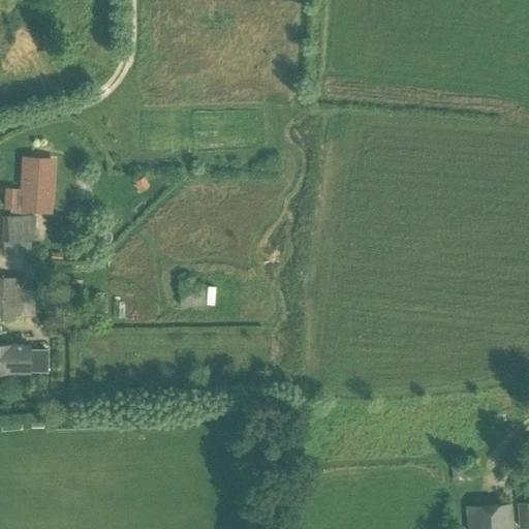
[(49,212),(52,162),(25,160),(21,210),(49,212)]
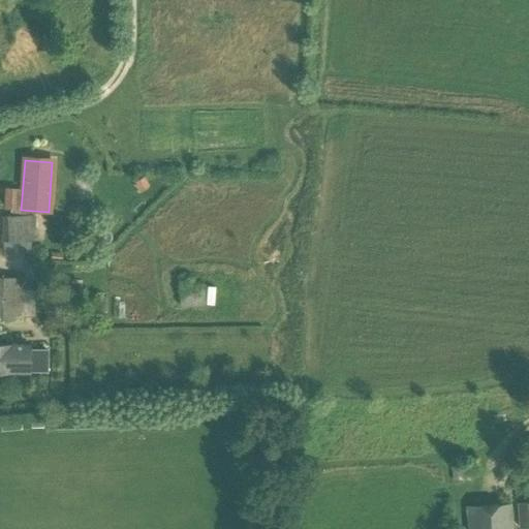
[(42,238),(42,212),(8,212),(7,238),(42,238)]
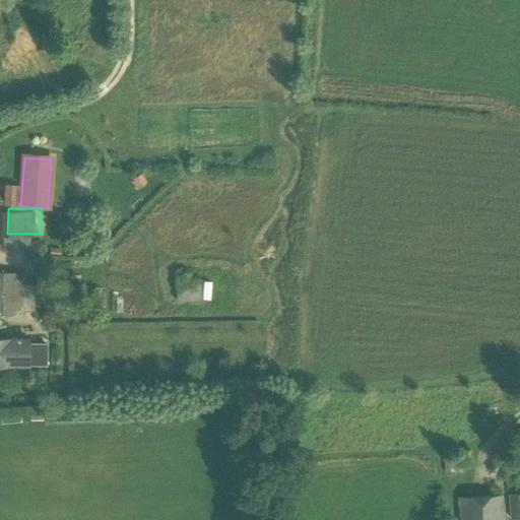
[(0,314),(21,315),(21,272),(0,271),(0,314)]
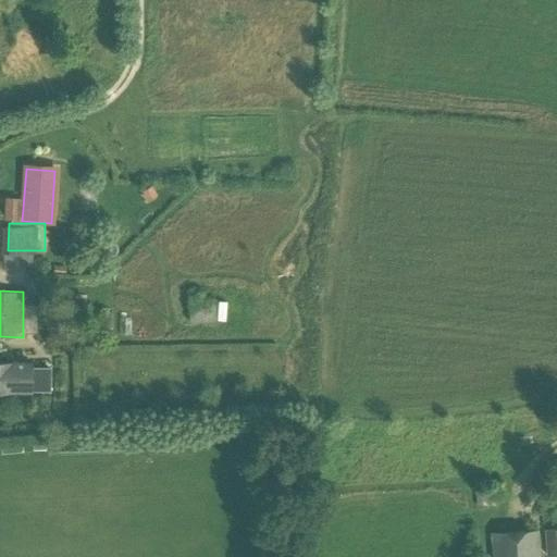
[(189,322),(215,322),(214,299),(189,300),(189,322)]
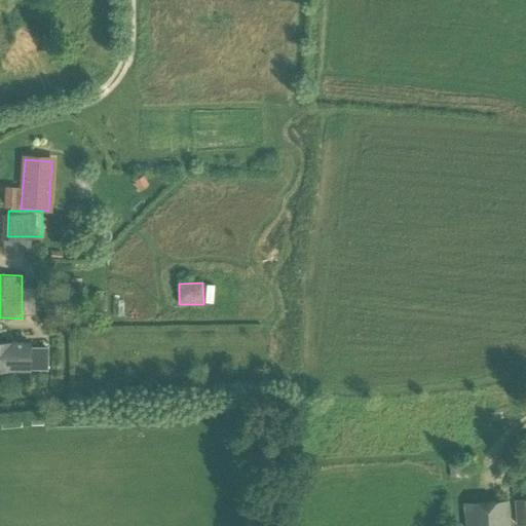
[(0,341),(0,369),(45,369),(45,346),(30,347),(30,343),(10,343),(10,342),(0,341)]
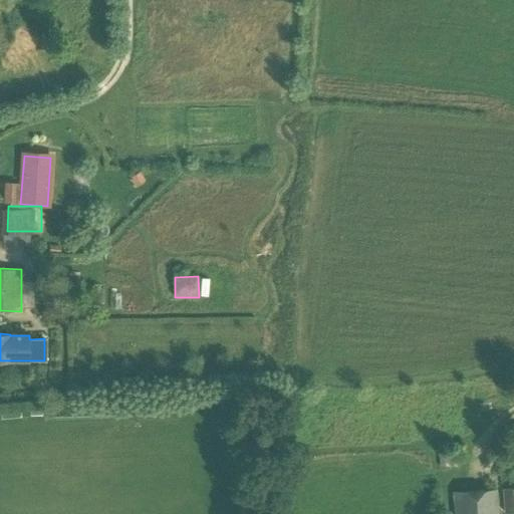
[(513,488),(503,490),(505,512),(513,512),(513,488)]
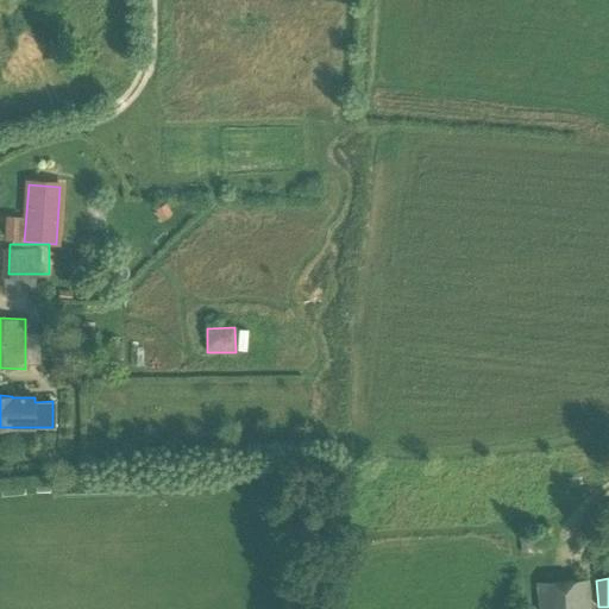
[(537,584),(537,608),(590,608),(589,581),(537,584)]
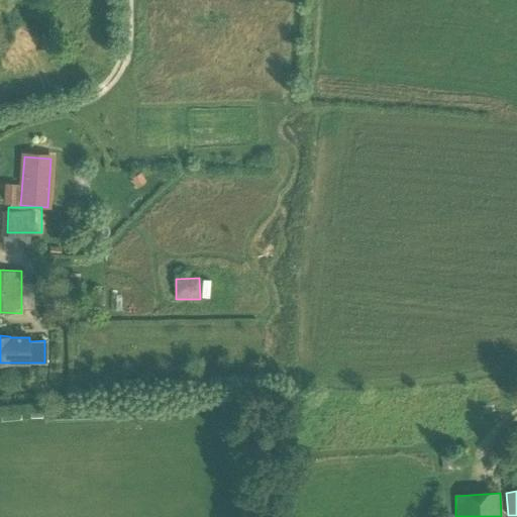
[(442,516),(442,506),(425,507),(425,516),(442,516)]
